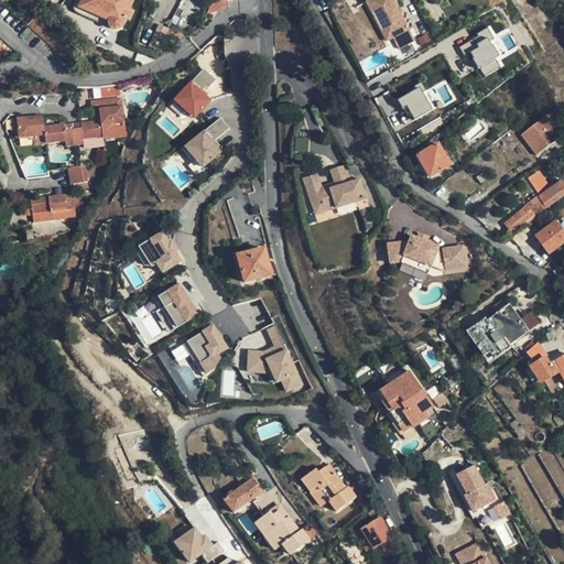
[(130,9),(133,0),(84,0),(80,8),(109,21),(109,25),(109,28),(112,30),(116,31),(119,31),(122,28),(126,19),(130,9)]
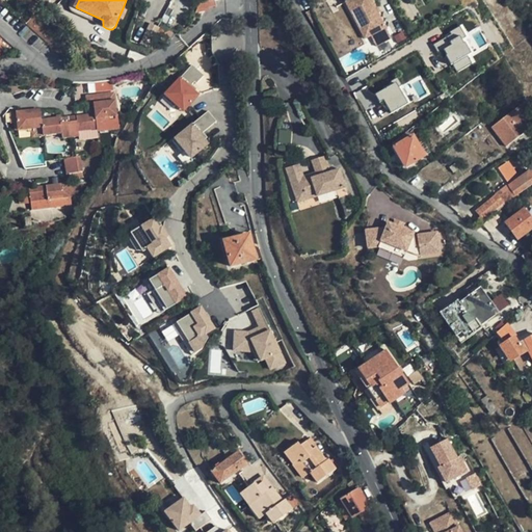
[(346,0),(345,0),(354,19),(358,16),(369,35),(374,47),(391,38),(370,0),(346,0)]
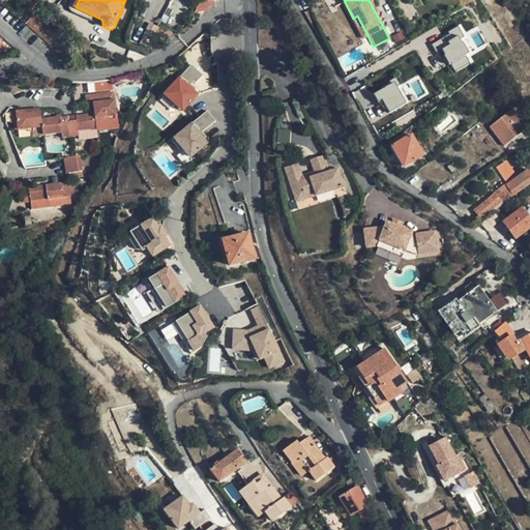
[(215,6),(213,1),(200,3),(196,10),(208,8),(215,6)]
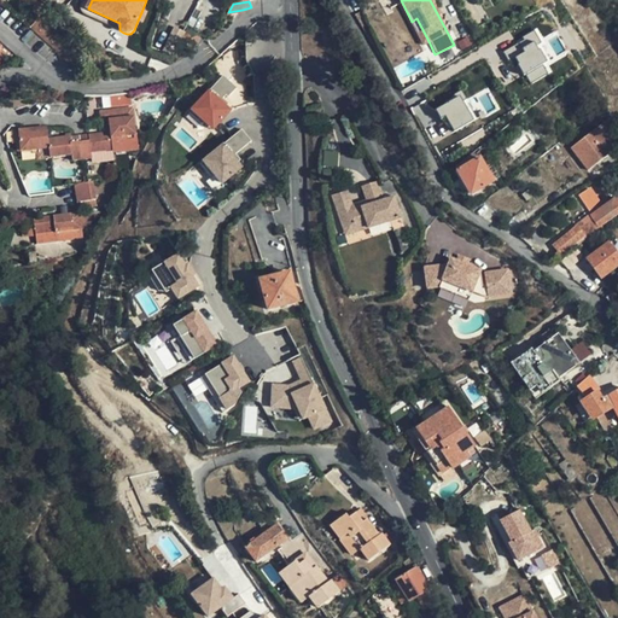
[(138,21),(144,23),(147,12),(143,10),(138,21)]
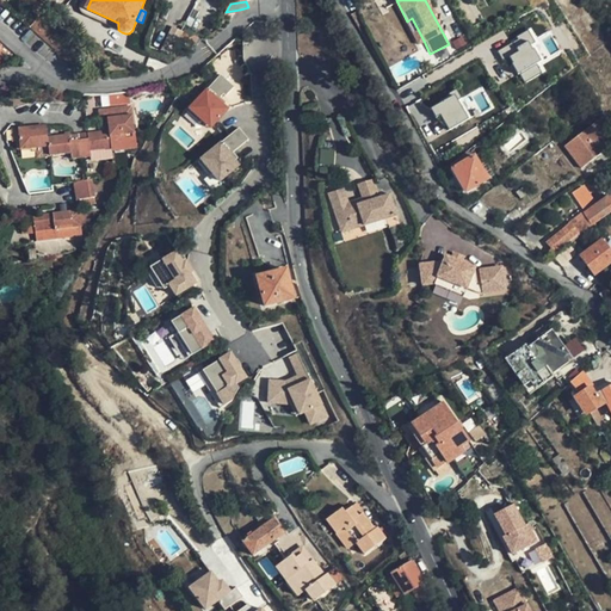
[(412,18),(407,22),(418,43),(424,41),(412,18)]
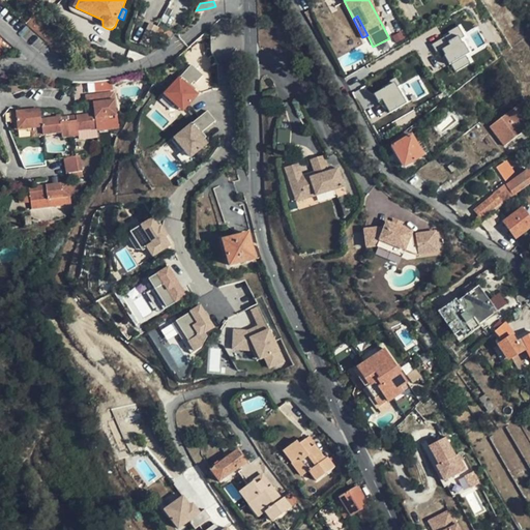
[(437,51),(443,48),(455,71),(475,61),(471,54),(478,51),(465,25),(433,41),(437,51)]
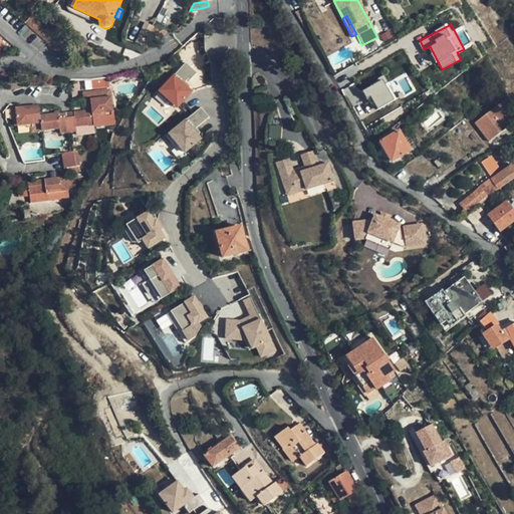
[(167,30),(156,25),(150,38),(161,42),(167,30)]
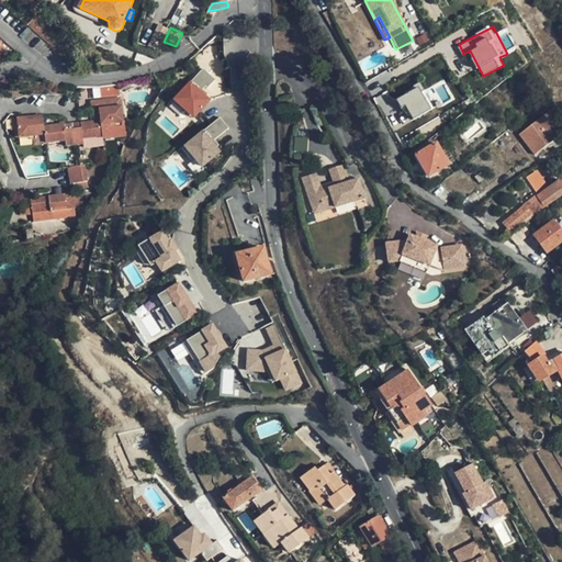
[(1,42),(0,42),(0,58),(9,48),(1,42)]
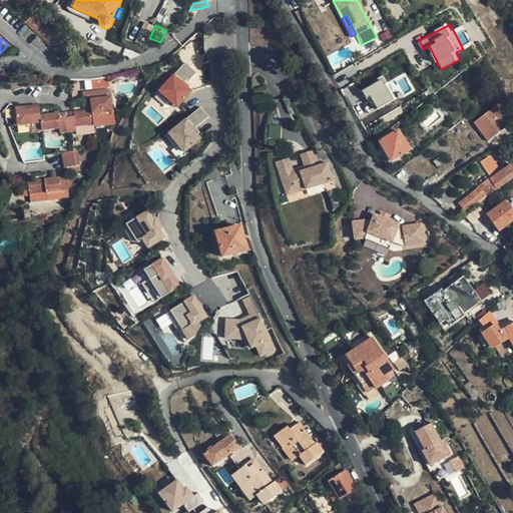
[(412,54),(417,69),(434,63),(429,48),(412,54)]
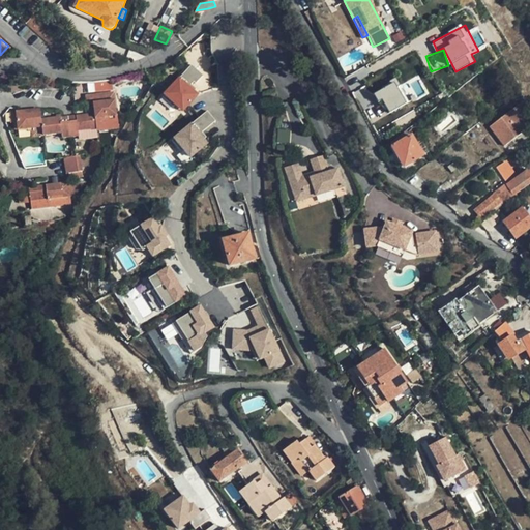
[(192,65),(163,97),(172,107),(174,106),(175,105),(177,102),(184,110),(197,95),(194,92),(188,87),(190,85),(194,83),(196,84),(203,76),(192,65)]
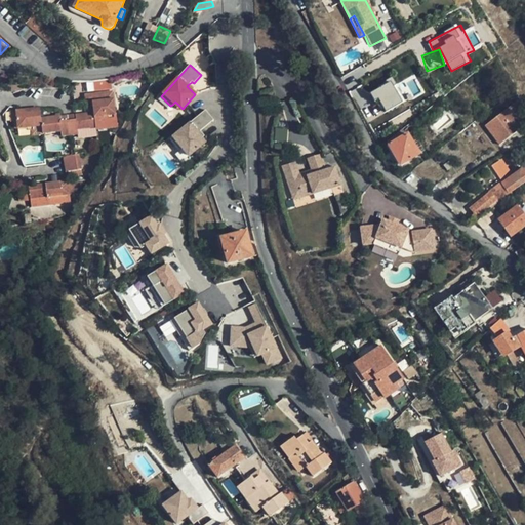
[(415,73),(397,82),(395,77),(370,89),(375,99),(378,97),(386,112),(426,91),(415,73)]
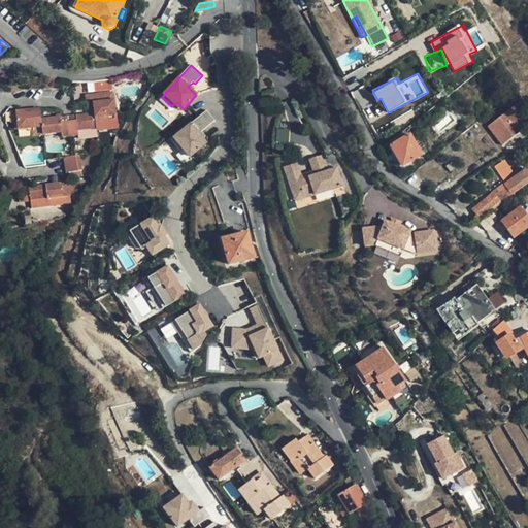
[(97,91),(112,89),(111,81),(96,84),(97,91)]
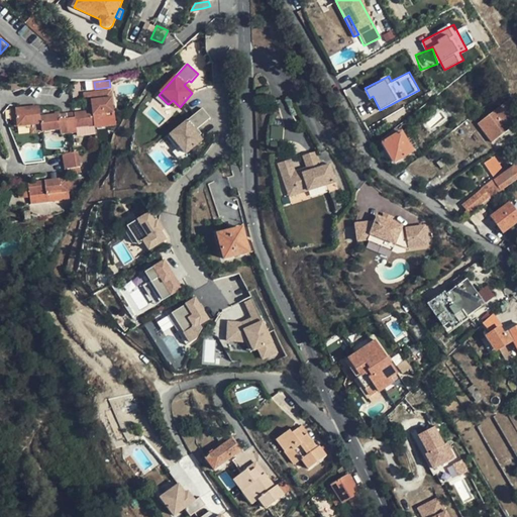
[(354,106),(370,100),(364,84),(348,89),(354,106)]
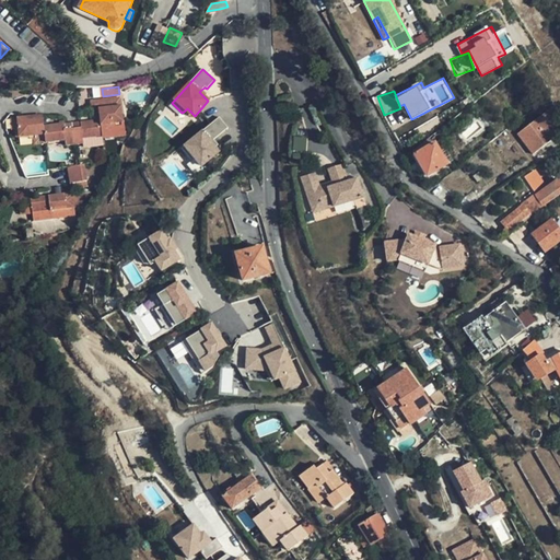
[(90,101),(90,108),(98,108),(120,105),(120,97),(90,101)]
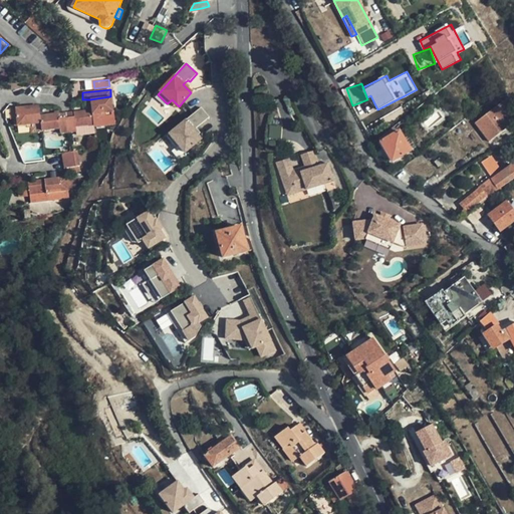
[(91,110),(92,115),(113,113),(110,96),(90,99),(91,110)]
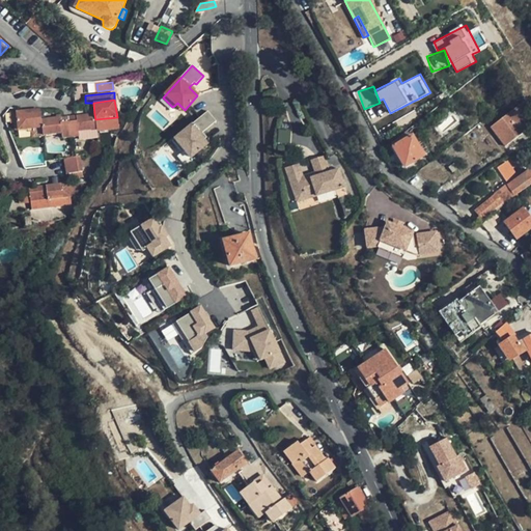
[(177,103),(175,105),(183,111),(185,110),(177,103)]
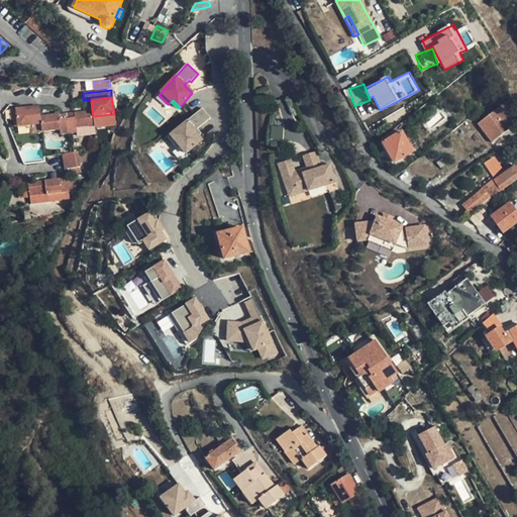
[(492,141),(509,128),(508,126),(516,119),(516,111),(508,100),(478,123),(492,141)]
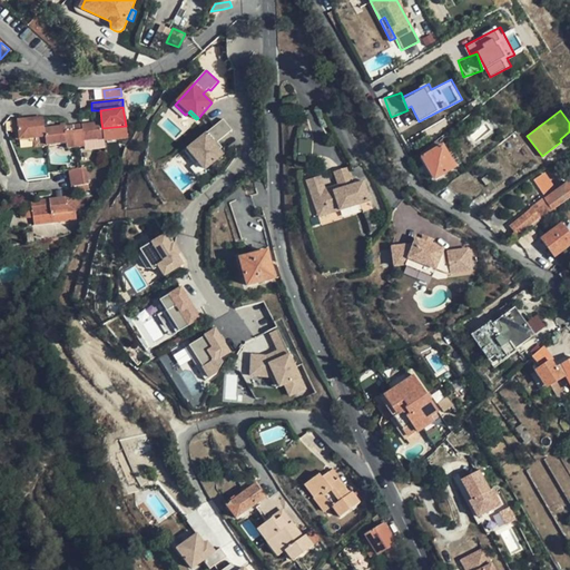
[(33,150),(45,149),(45,148),(43,140),(42,129),(42,123),(25,126),(25,120),(15,123),(17,135),(18,144),(32,143),(33,150)]
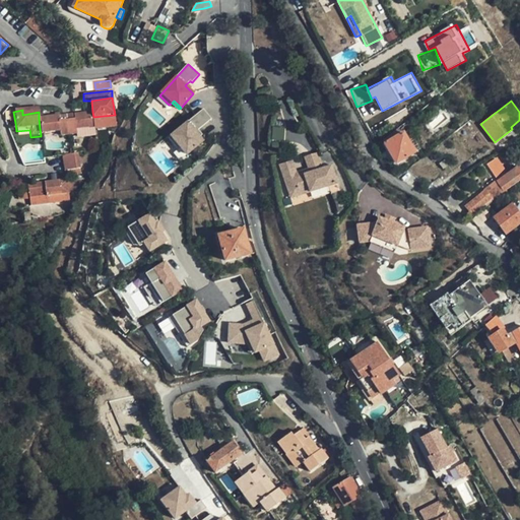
[(211,120),(203,110),(169,139),(177,149),(179,148),(180,148),(182,146),(188,153),(203,141),(200,137),(195,132),(198,131),(211,120)]
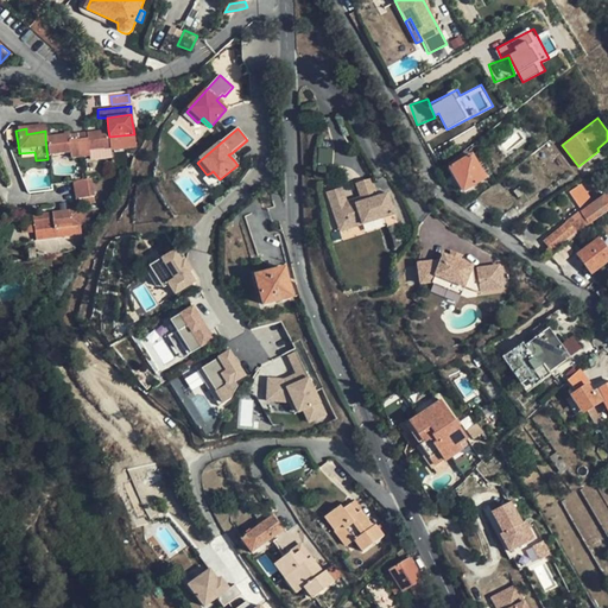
[(109,137),(108,131),(89,134),(89,140),(77,143),(80,159),(92,158),(90,152),(97,152),(112,150),(109,137)]
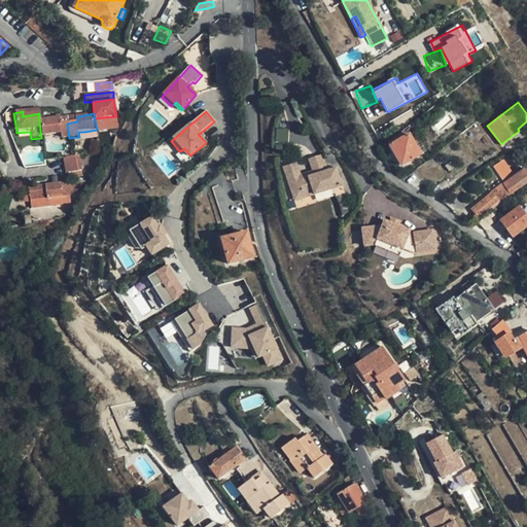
[(116,116),(95,118),(97,130),(97,132),(117,129),(116,116)]
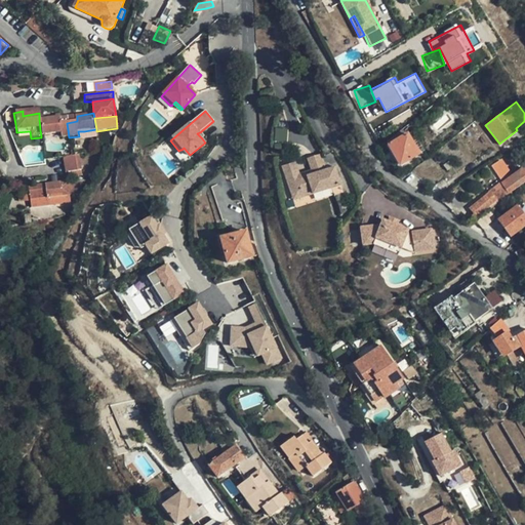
[(56,117),(39,119),(40,129),(41,136),(59,133),(61,138),(69,137),(67,123),(58,124),(57,117),(56,117)]
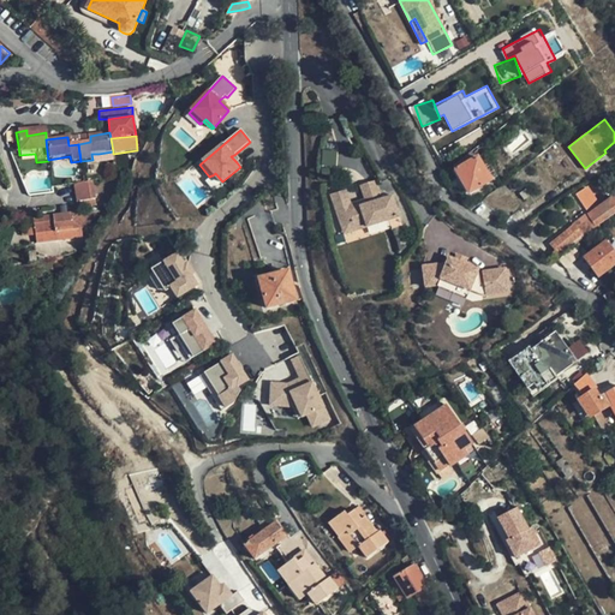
[(614,142),(604,150),(605,153),(614,145),(614,142)]
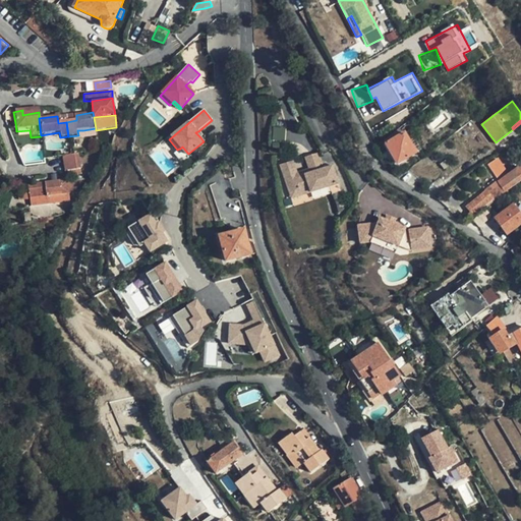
[(96,128),(83,130),(84,137),(96,136),(96,128)]
